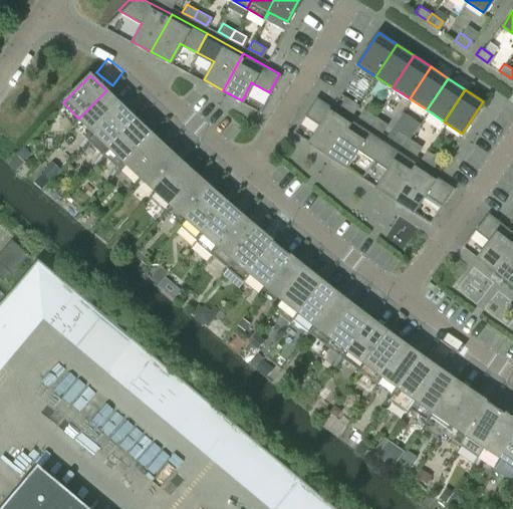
[(106,90),(78,118),(74,123),(88,139),(120,104),(106,90)]
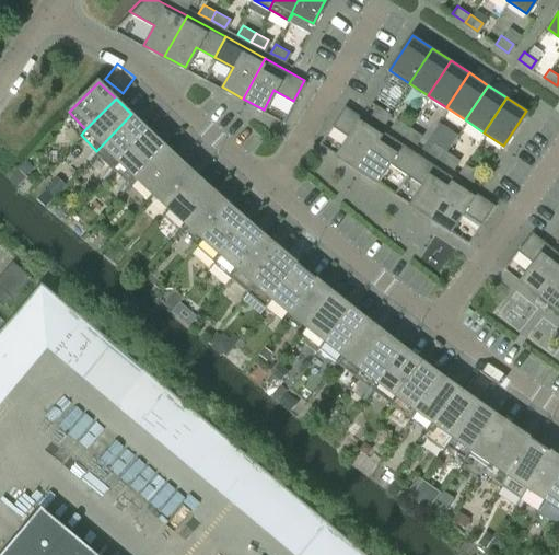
[(357,166),(382,128),(344,103),(330,123),(349,135),(337,153),(357,166)]
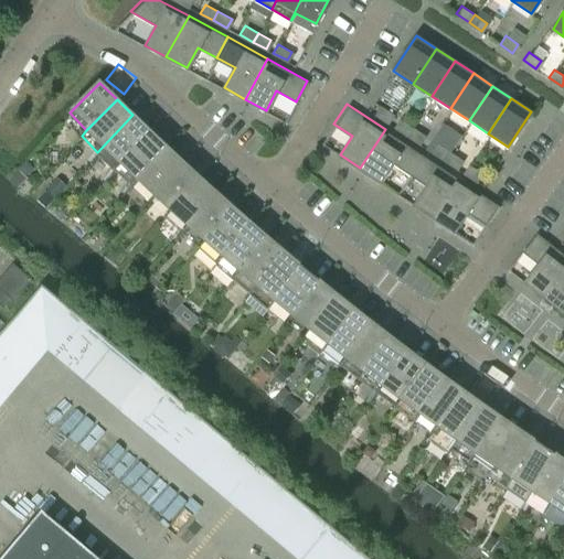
[(374,113),(387,121),(393,114),(380,105),(374,113)]
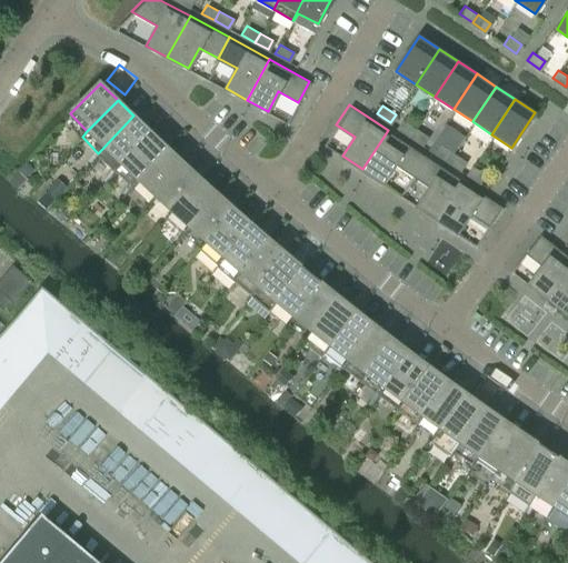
[(415,127),(409,134),(421,143),(427,134),(436,122),(425,114),(416,128),(415,127)]
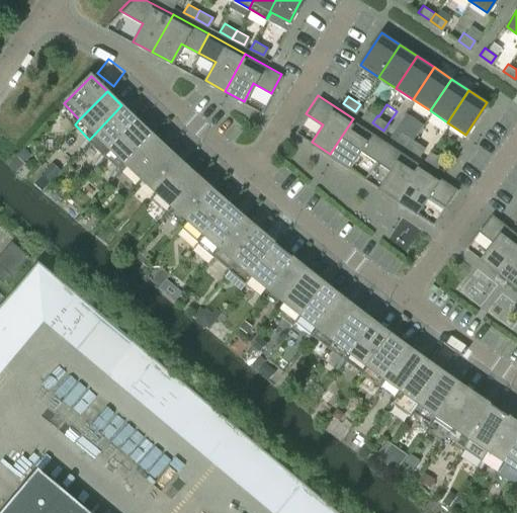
[(109,149),(137,119),(121,105),(89,140),(103,155),(109,149)]
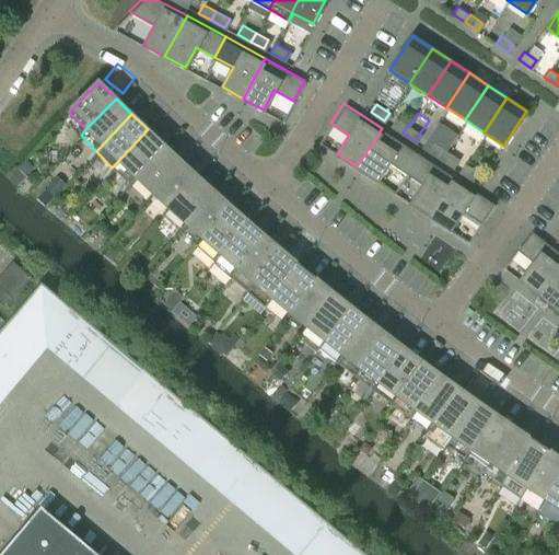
[(403,133),(408,125),(395,117),(389,125),(403,133)]
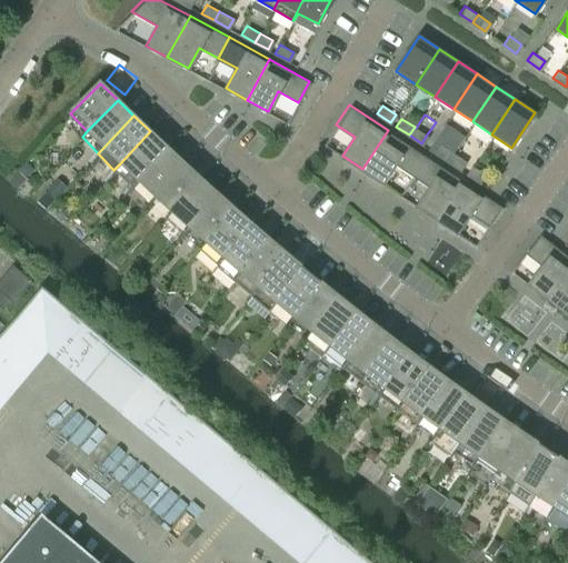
[(457,148),(465,129),(451,123),(442,142),(457,148)]
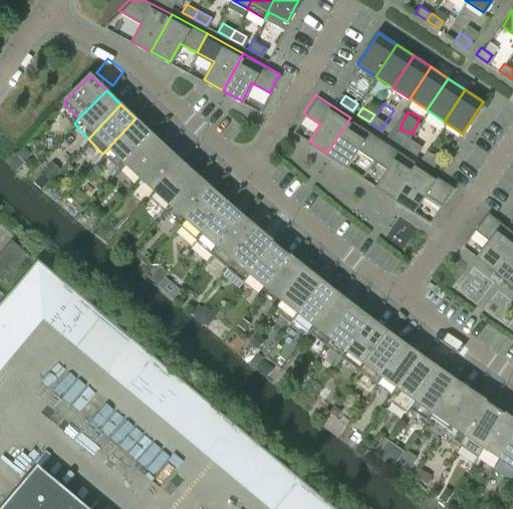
[(350,117),(327,153),(345,165),(356,148),(372,158),(385,141),(350,117)]
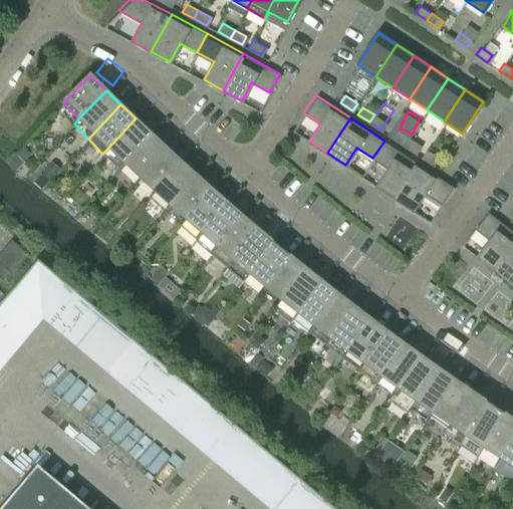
[(136,118),(108,148),(123,162),(151,133),(136,118)]
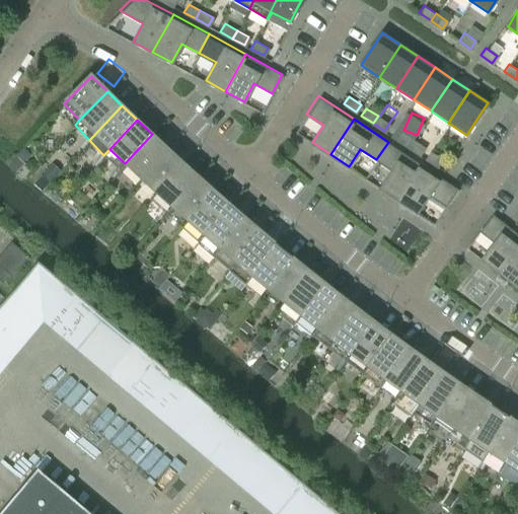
[(408,146),(413,139),(400,131),(396,138),(408,146)]
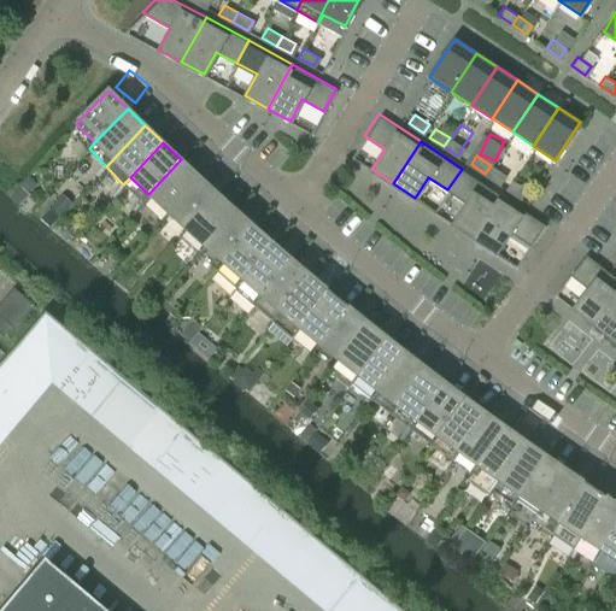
[(181,159),(148,194),(166,211),(199,176),(181,159)]
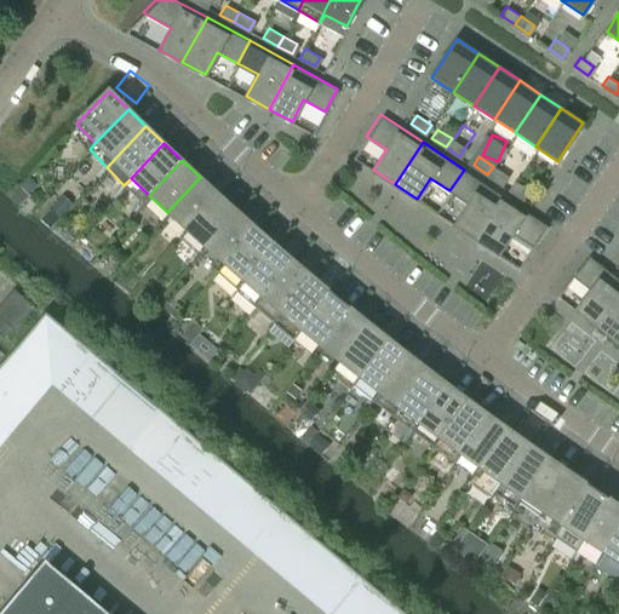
[(493,166),(487,174),(500,183),(506,174),(493,166)]
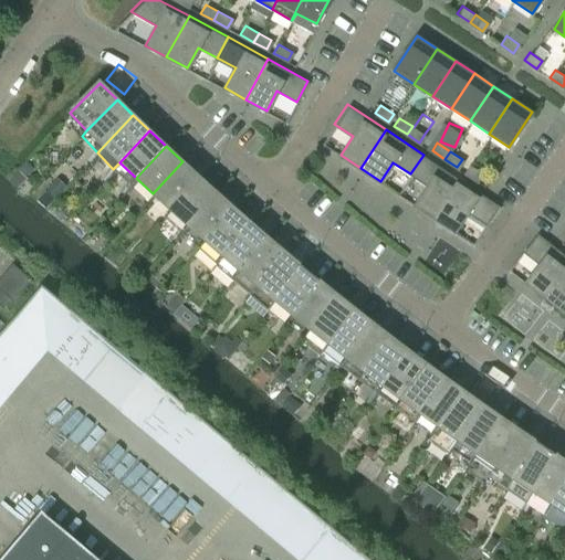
[(424,155),(410,173),(428,186),(415,204),(435,218),(460,179),(424,155)]
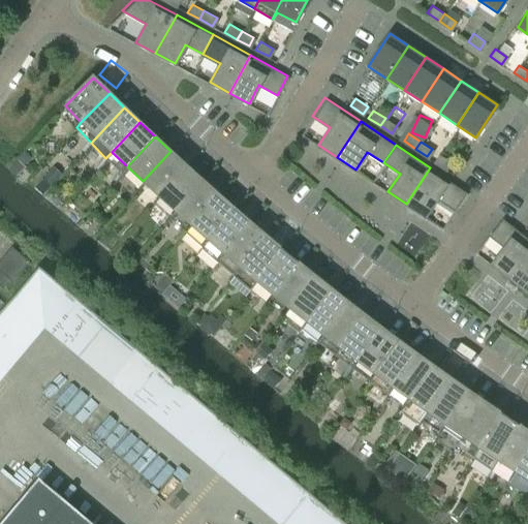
[(23,148),(7,164),(16,172),(31,155),(23,148)]
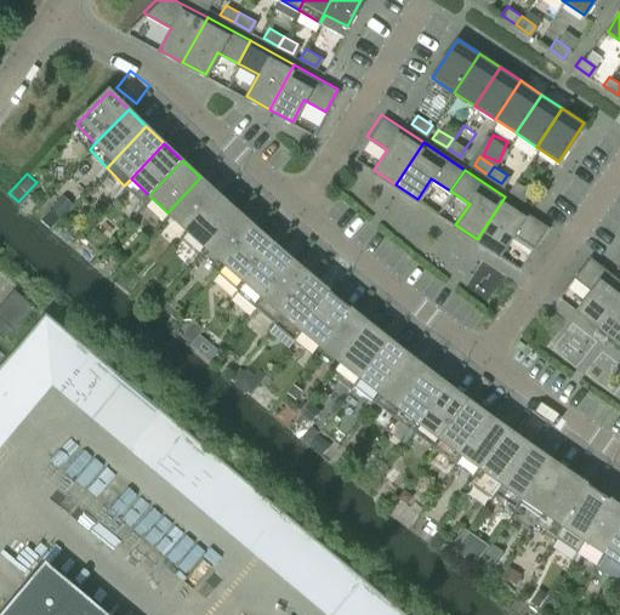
[(200,177),(168,212),(186,229),(219,194),(200,177)]
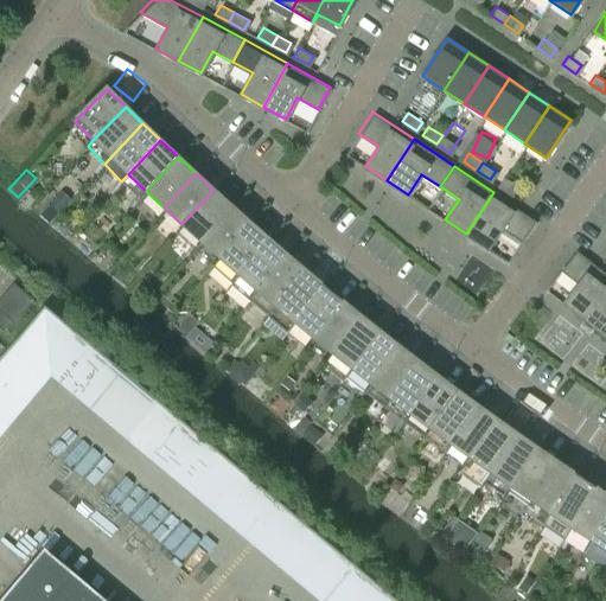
[(497,184),(511,193),(517,185),(503,176),(497,184)]
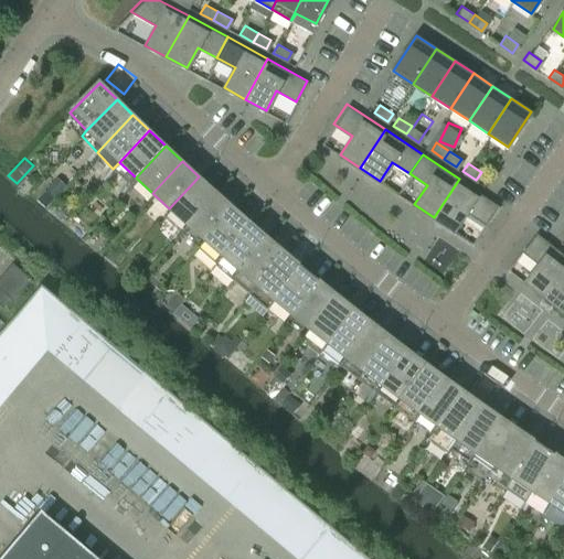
[(56,174),(44,186),(53,195),(65,183),(56,174)]
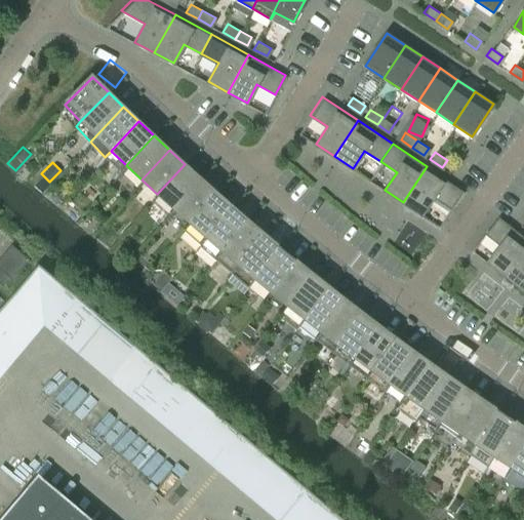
[(185,164),(157,194),(172,208),(200,178),(185,164)]
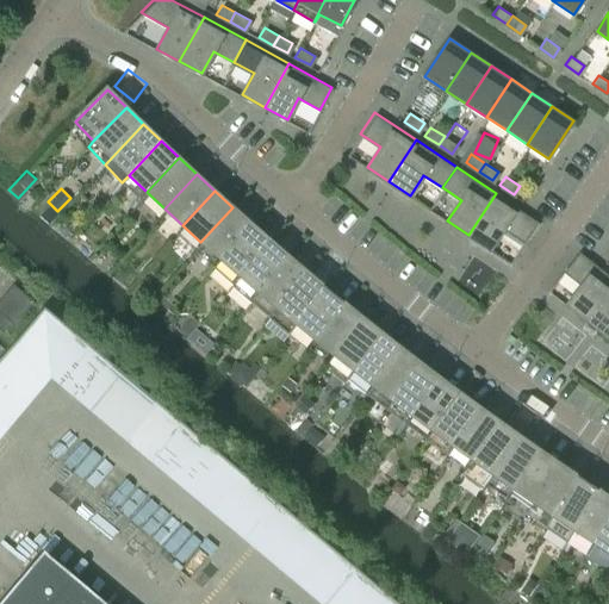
[(496,193),(468,235),(490,249),(503,229),(523,242),(538,220),(496,193)]
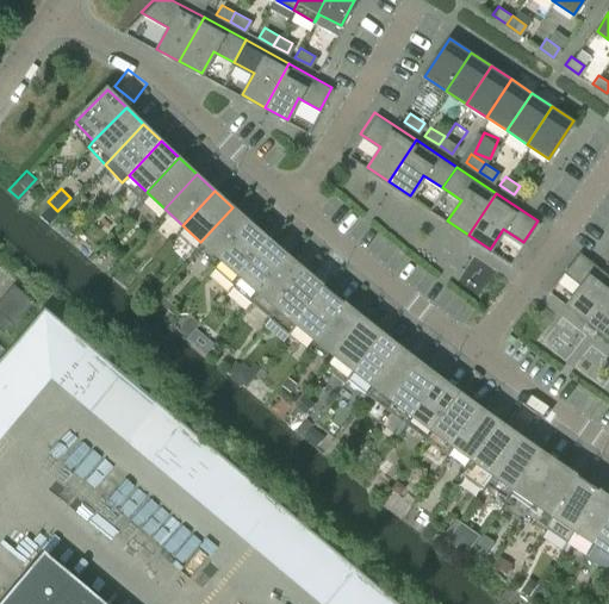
[(232,207),(200,242),(219,259),(250,223),(232,207)]
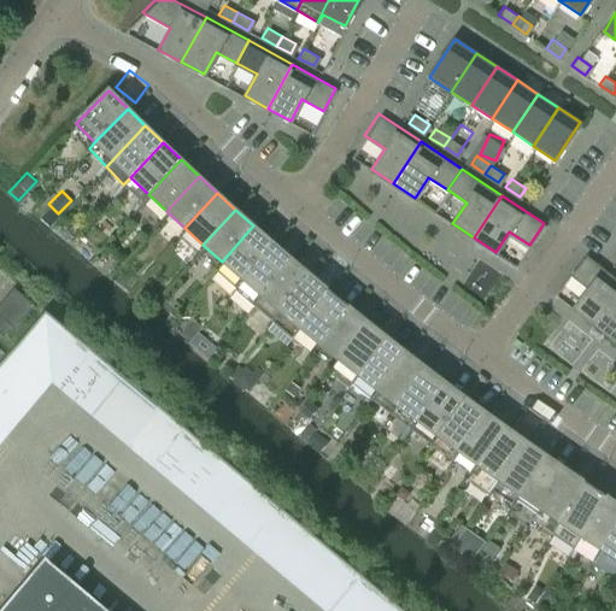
[(253,225),(222,262),(223,263),(216,270),(235,287),(241,278),(273,242),(253,225)]
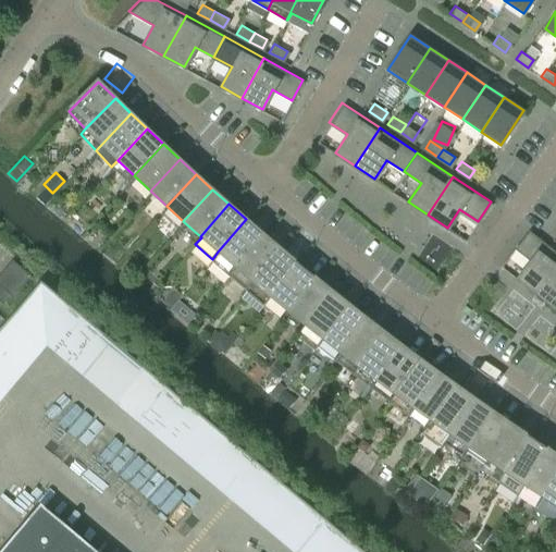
[(246,219),(218,252),(212,259),(211,259),(229,273),(262,234),(246,219)]
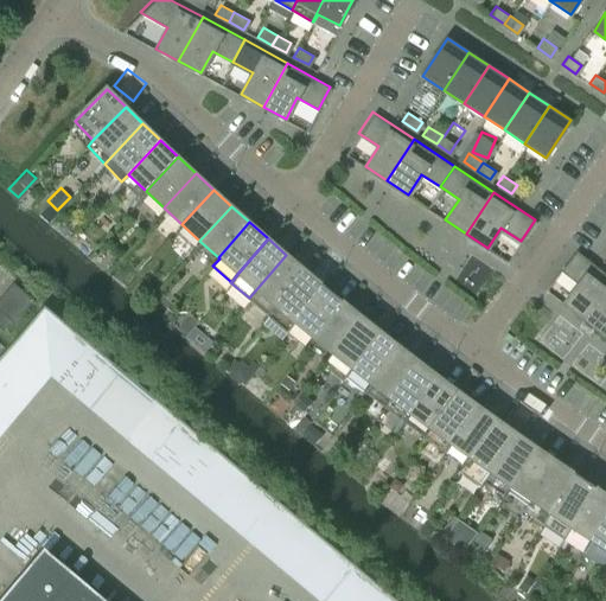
[(584,318),(605,289),(605,272),(575,248),(560,269),(579,283),(563,302),(584,318)]
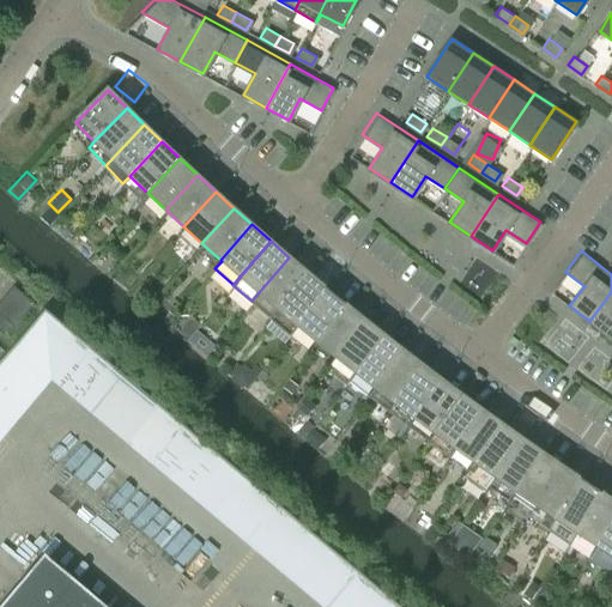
[(289,258),(252,301),(270,317),(308,273),(289,258)]
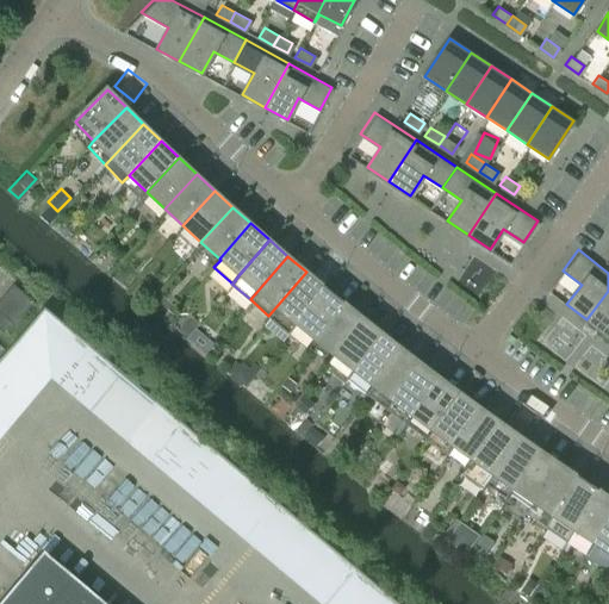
[(306,272),(268,316),(287,331),(324,287),(306,272)]
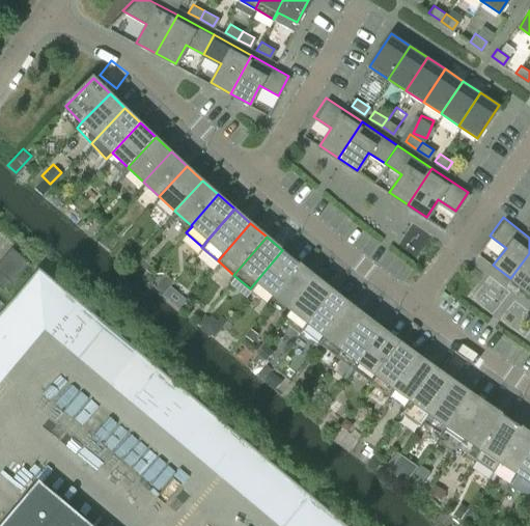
[(0,285),(4,288),(28,260),(11,246),(0,259),(0,285)]
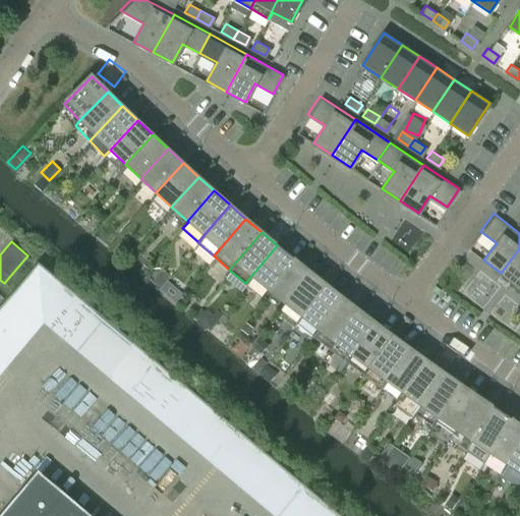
[(277,245),(245,283),(262,296),(268,289),(293,259),(277,245)]
